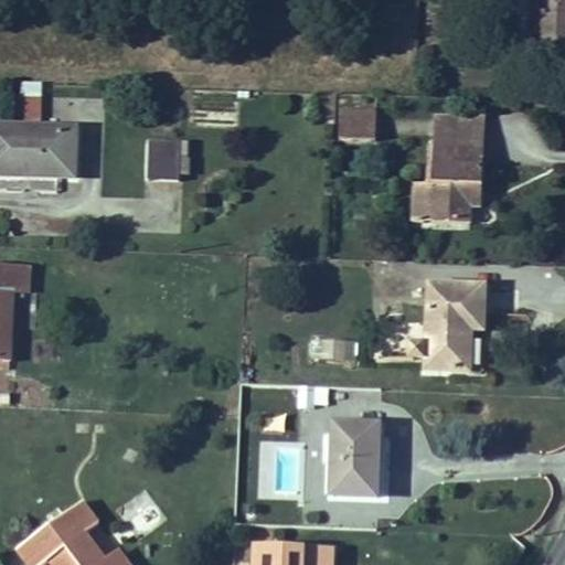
[(564,0),(525,0),(524,54),(564,55),(564,0)]
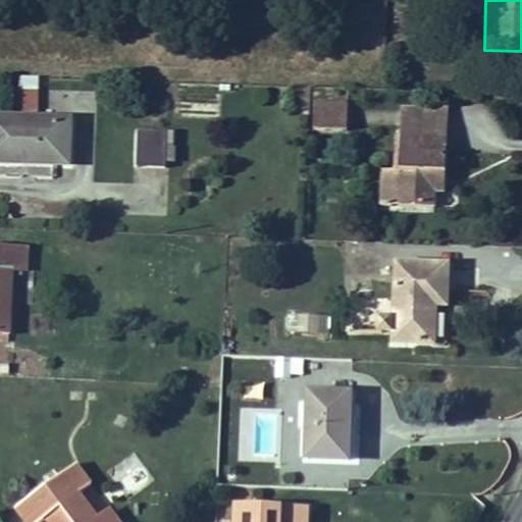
[(37,110),(39,76),(15,75),(14,109),(37,110)]
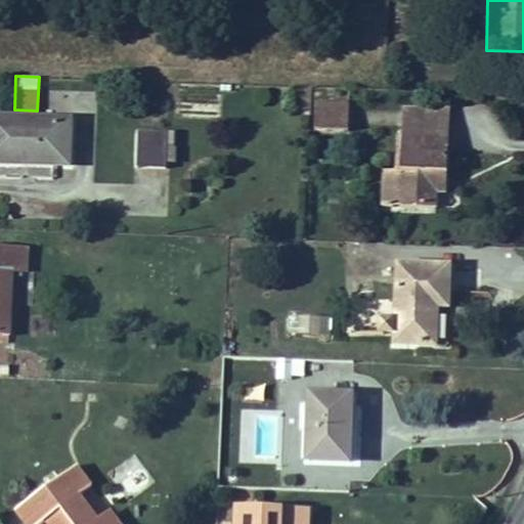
[(296,95),(297,121),(331,123),(332,95),(296,95)]
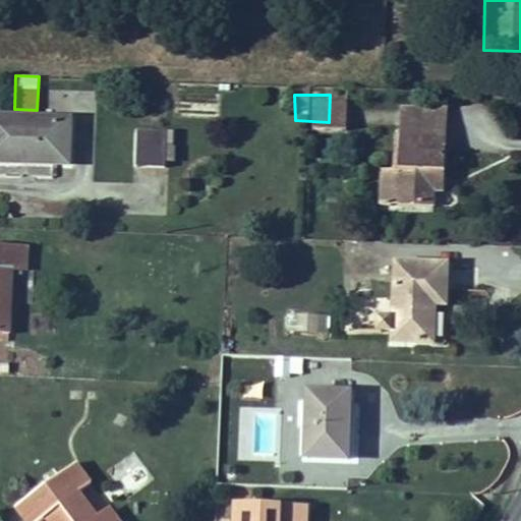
[(387,95),(386,125),(429,127),(430,96),(387,95)]
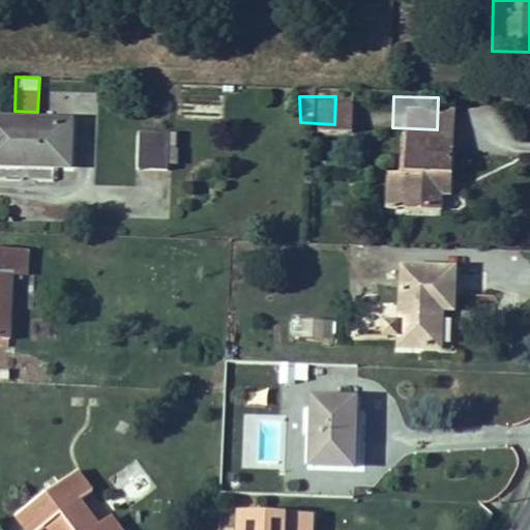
[(0,122),(0,165),(36,167),(51,168),(52,123),(0,122)]
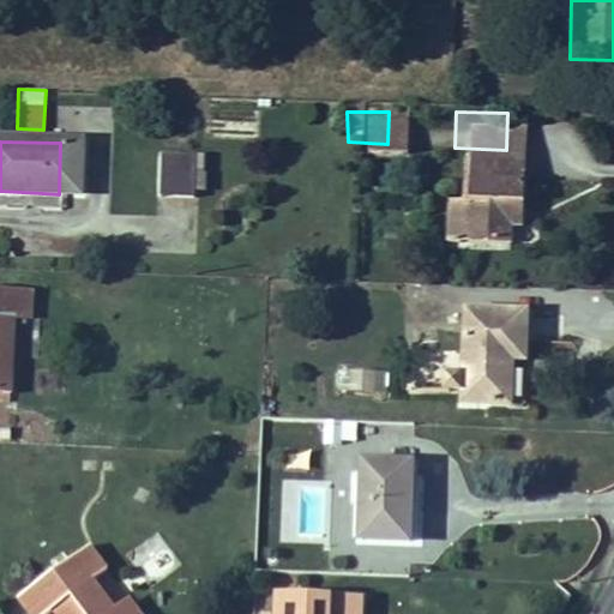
[(506,150),(455,148),(453,188),(453,229),(494,230),(497,191),(506,190),(506,150)]
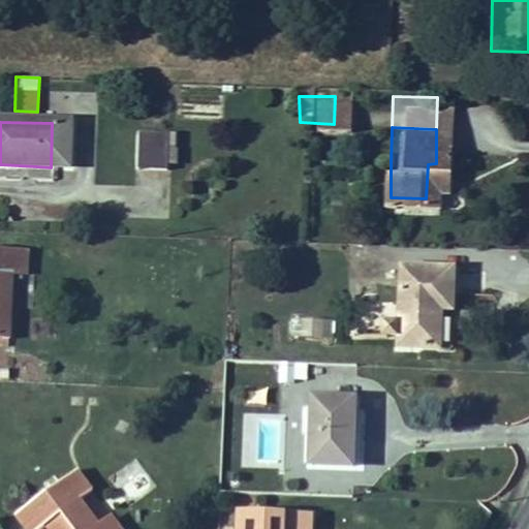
[(150,169),(150,134),(121,134),(121,168),(150,169)]
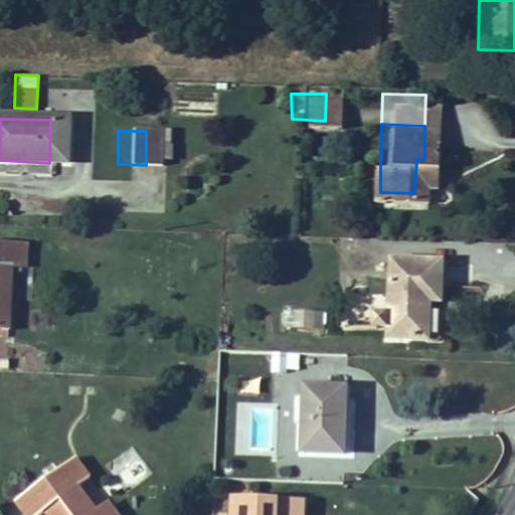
[(364,157),(364,192),(380,192),(380,158),(364,157)]
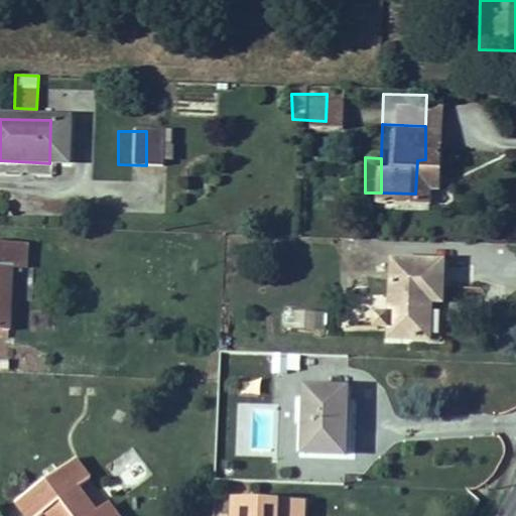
[(0,352),(16,352),(17,288),(25,287),(27,267),(0,265),(0,352)]
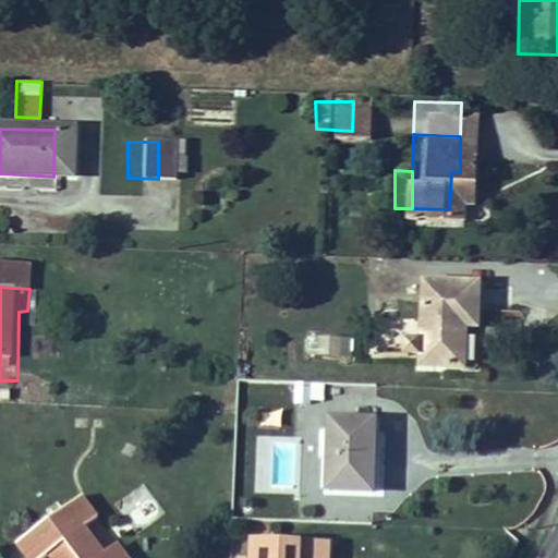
[(506,288),(451,288),(450,375),(489,376),(494,332),(504,331),(506,288)]
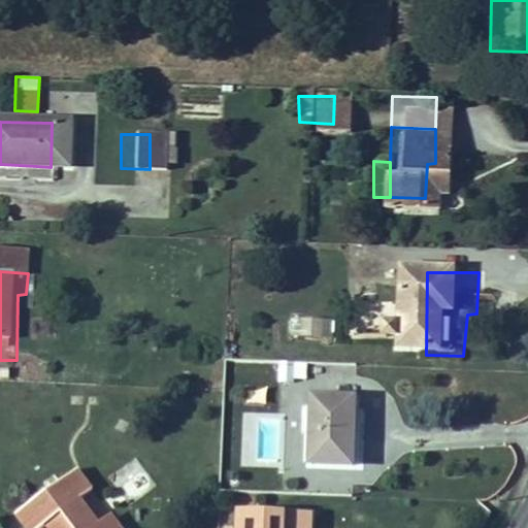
[(331,340),(332,319),(288,317),(287,338),(331,340)]
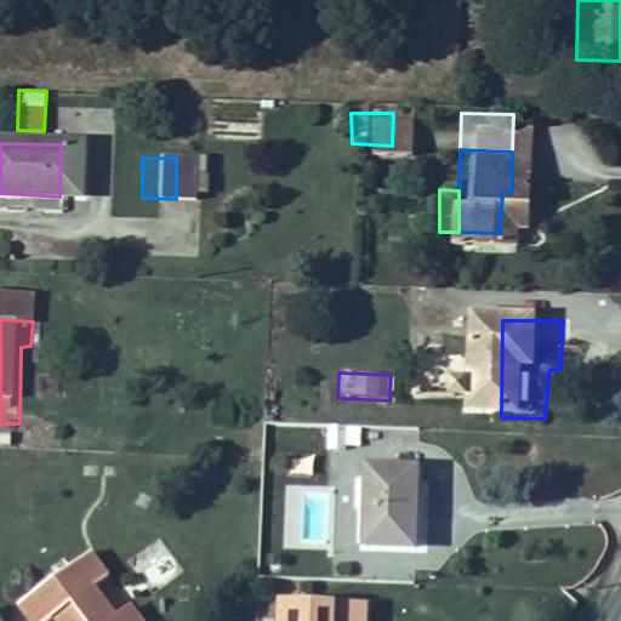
[(360,449),(360,425),(326,425),(326,449),(360,449)]
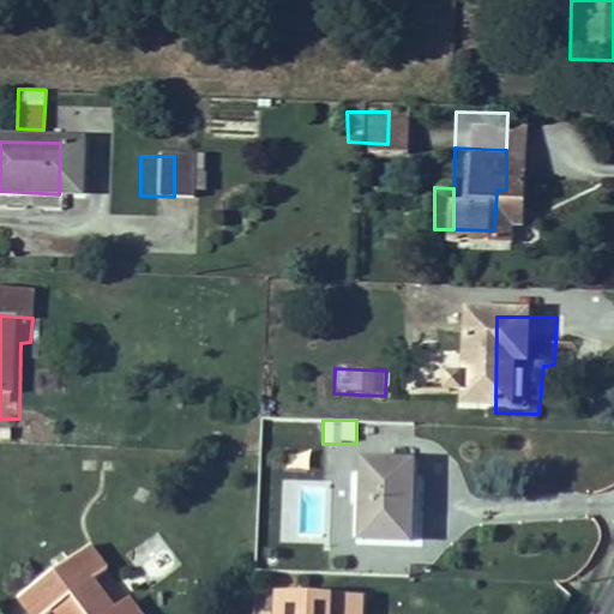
[(306,450),(281,451),(282,470),(306,470),(306,450)]
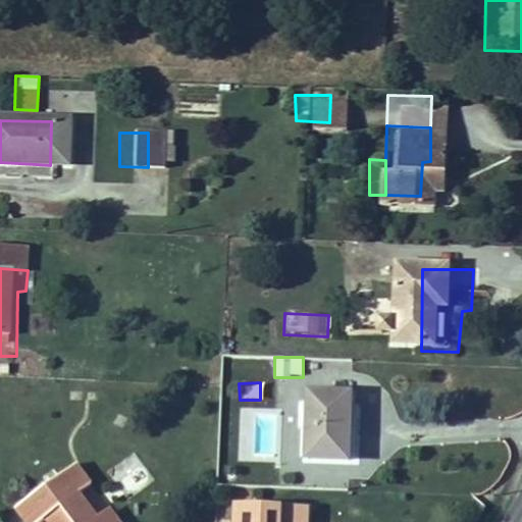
[(362,403),(318,402),(317,468),(360,469),(362,403)]
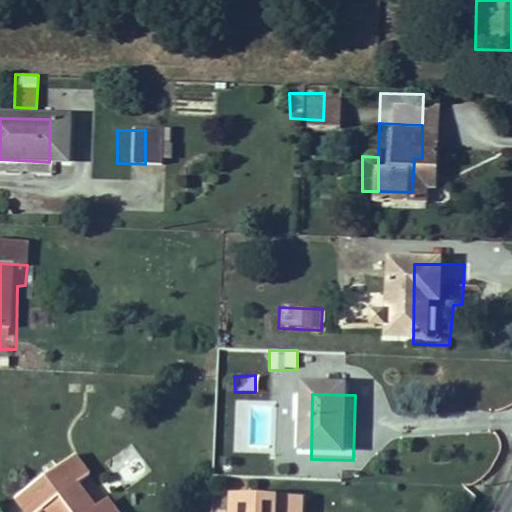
[(88,511),(79,497),(90,490),(75,467),(19,505),(23,511),(88,511)]
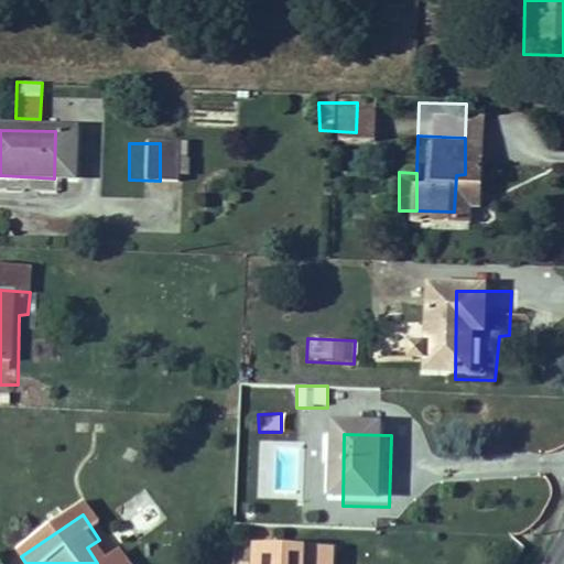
[(268,563),(343,563),(344,556),(269,553),(268,563)]
